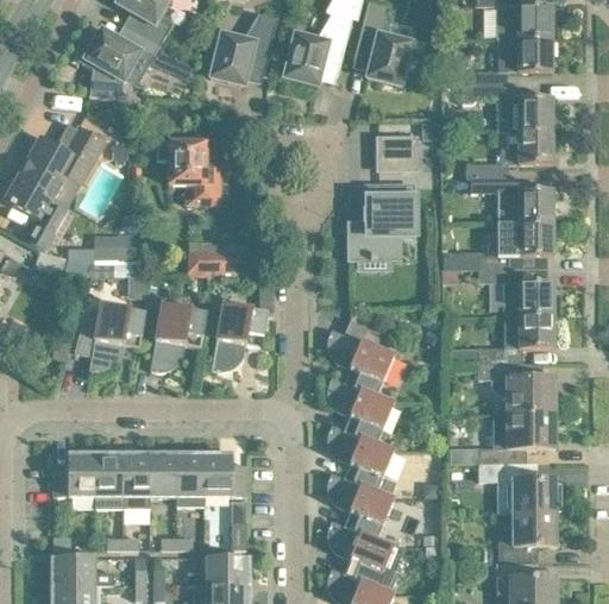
[(117,0),(115,4),(131,12),(124,25),(159,45),(173,23),(171,21),(170,23),(159,17),(169,0),(117,0)]
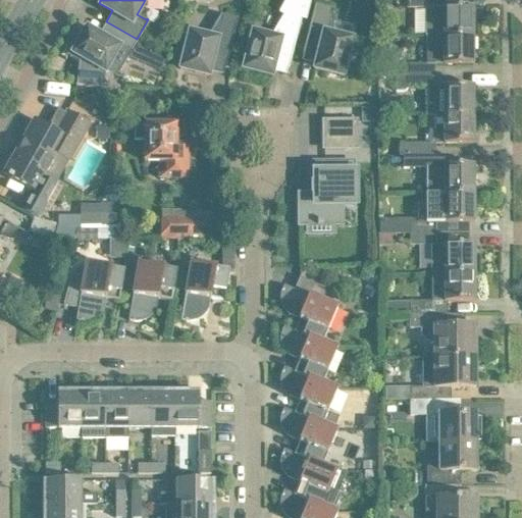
[(289,65),(301,15),(307,17),(310,0),(283,0),(279,10),(283,11),(283,12),(271,34),(252,29),(243,65),(271,73),(274,62),(289,65)]
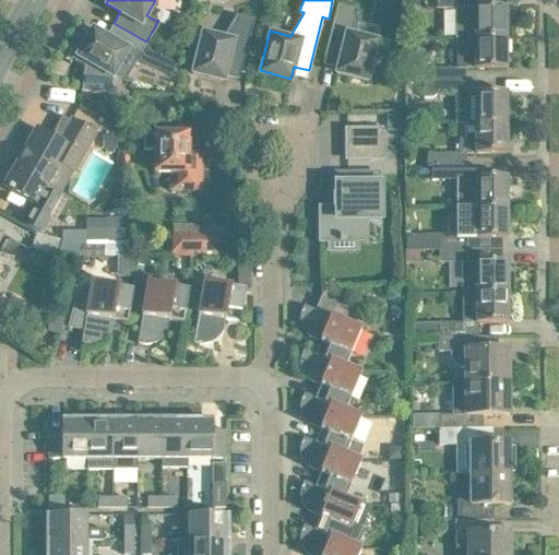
[(465,4),(465,0),(439,0),(439,4),(455,4),(455,35),(458,35),(507,34),(507,4),(465,4)]
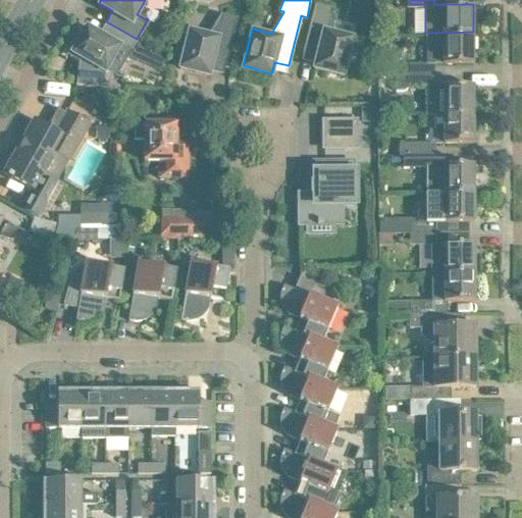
[(332,7),(332,6),(315,1),(303,51),(317,55),(314,65),(343,73),(352,36),(333,31),(332,7)]
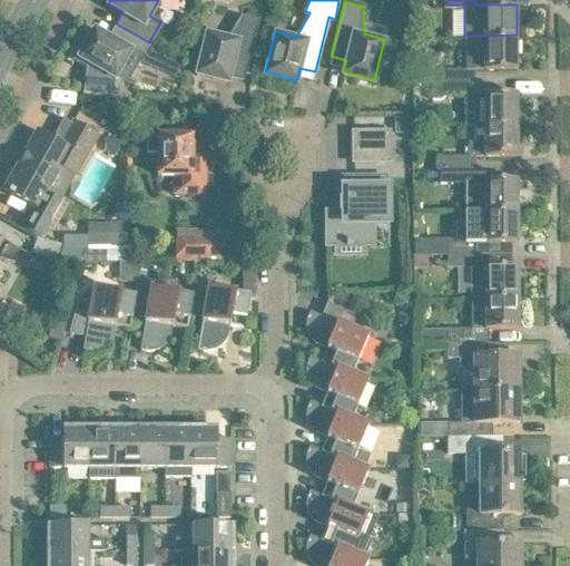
[(246,71),(261,17),(241,12),(241,13),(227,37),(207,31),(196,71),(227,80),(231,68),(246,71)]
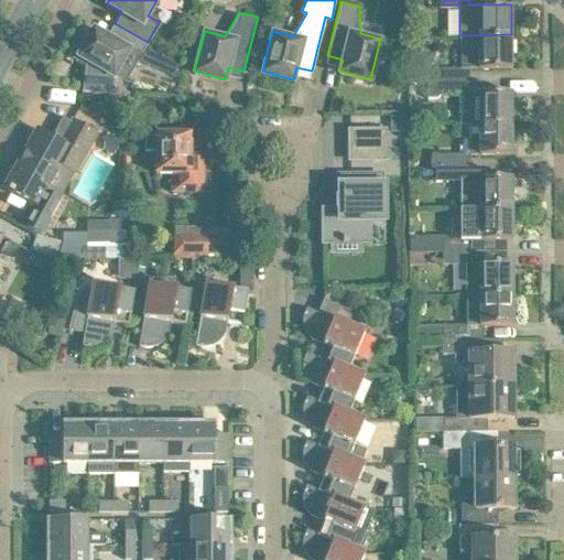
[(148,42),(115,23),(107,34),(94,27),(82,46),(78,44),(69,61),(71,61),(73,56),(88,65),(86,70),(86,74),(84,78),(85,83),(84,87),(82,87),(82,88),(119,93),(119,92),(112,90),(114,75),(125,55),(134,62),(134,63),(136,63),(148,42)]
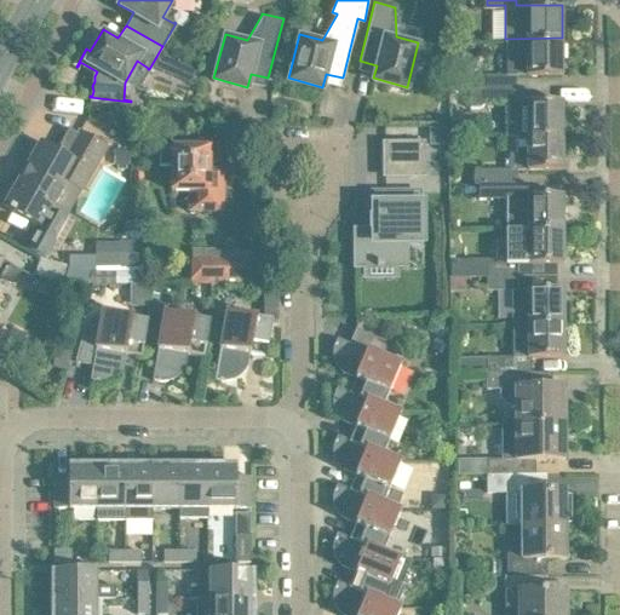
[(562,73),(562,38),(507,39),(507,70),(507,74),(517,74),(562,73)]
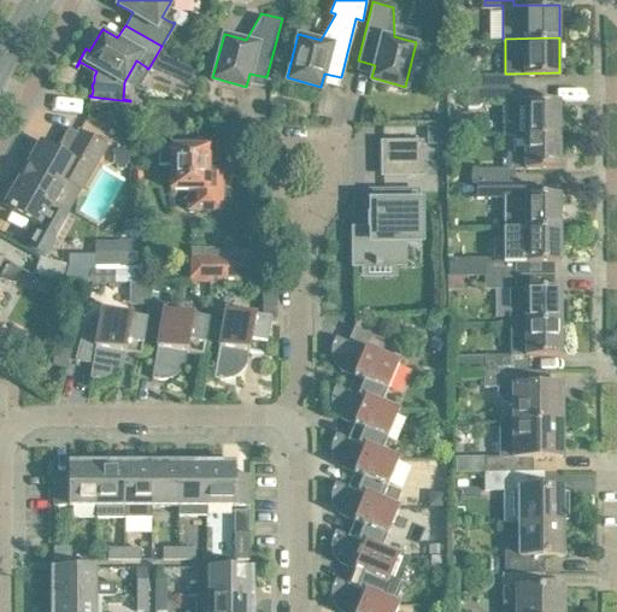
[(515,84),(515,74),(505,74),(505,70),(476,71),(476,81),(483,81),(483,84),(515,84)]
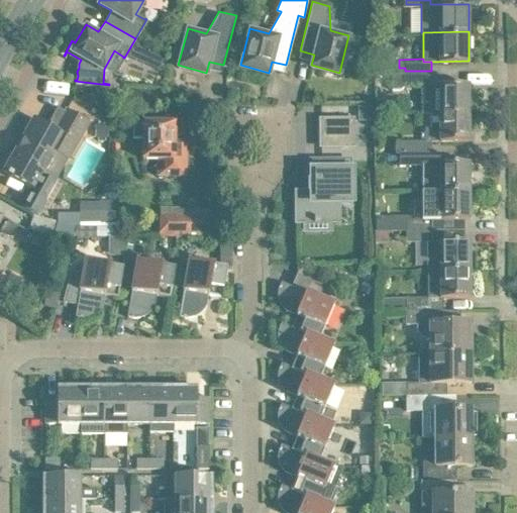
[(431,82),(431,71),(405,71),(405,72),(391,72),(392,87),(401,87),(405,83),(419,83),(419,110),(430,110),(469,110),(469,82),(431,82)]
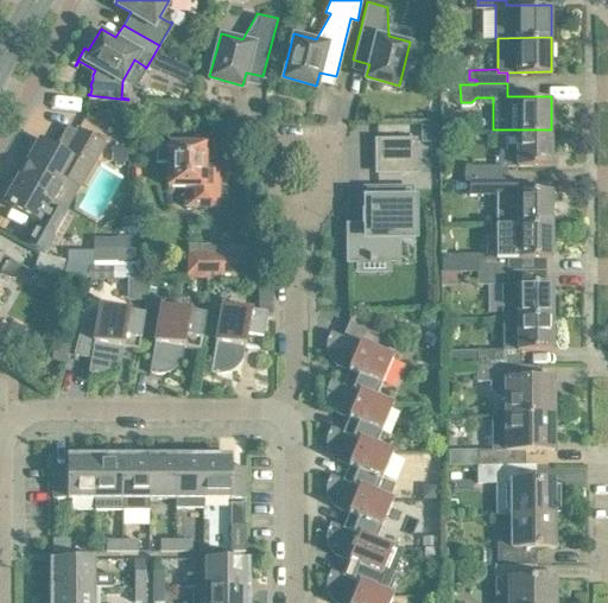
[(435,121),(420,121),(420,138),(435,138),(435,121)]
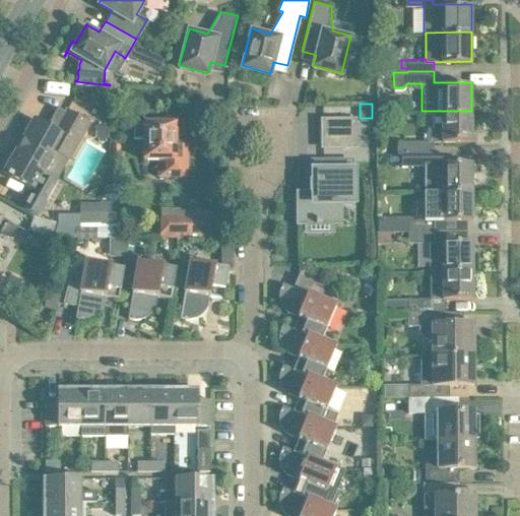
[(55,128),(39,118),(20,149),(16,147),(3,171),(8,173),(5,178),(9,180),(12,176),(36,189),(34,194),(46,201),(57,181),(45,174),(57,151),(68,158),(89,121),(66,107),(55,128)]
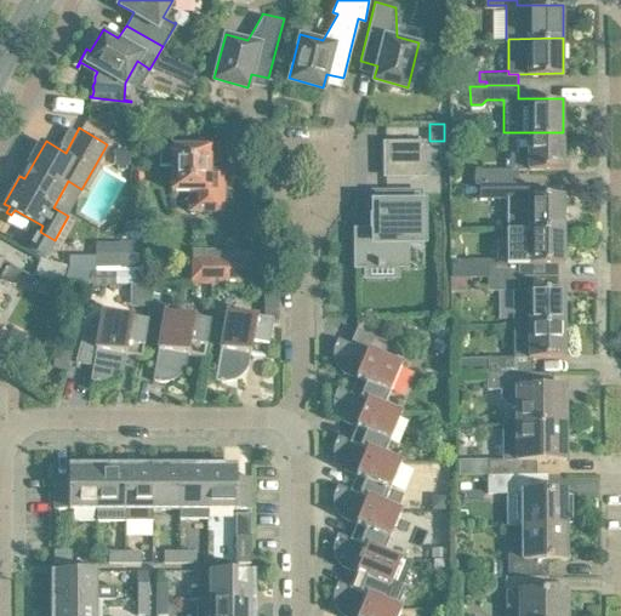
[(563,167),(563,132),(517,132),(517,150),(510,150),(511,165),(511,167),(518,167),(563,167)]
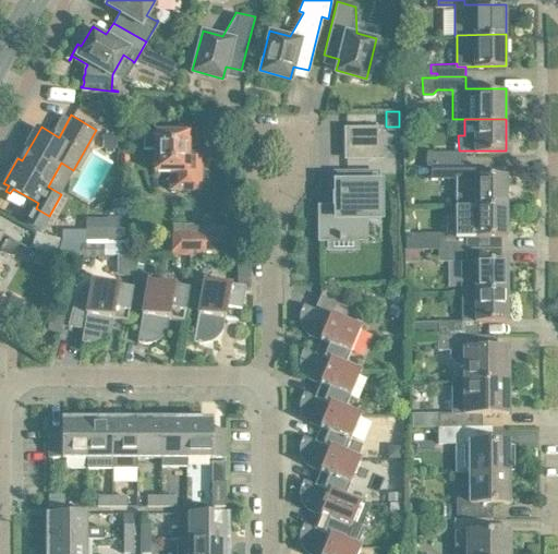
[(380,127),(346,127),(346,155),(380,155),(380,127)]
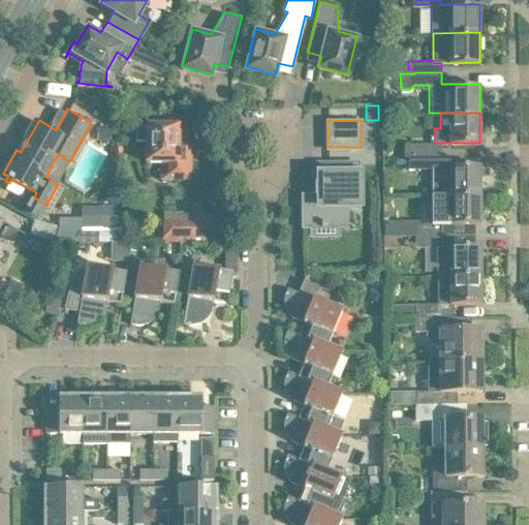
[(190,143),(178,143),(179,123),(147,123),(147,125),(136,125),(135,141),(147,141),(147,160),(162,160),(161,177),(190,178),(190,143)]
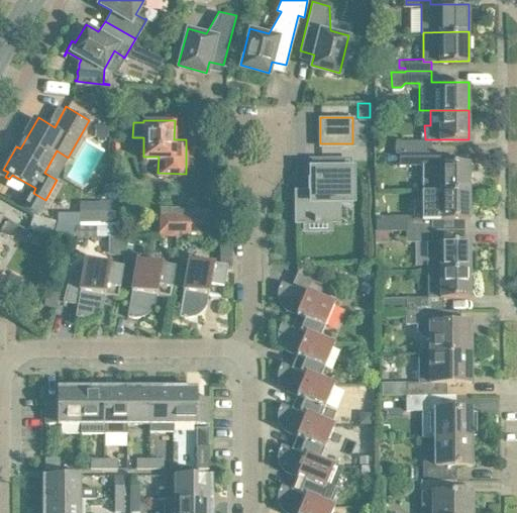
[(96,122),(95,135),(98,135),(97,138),(105,139),(105,136),(108,136),(109,123),(96,122)]
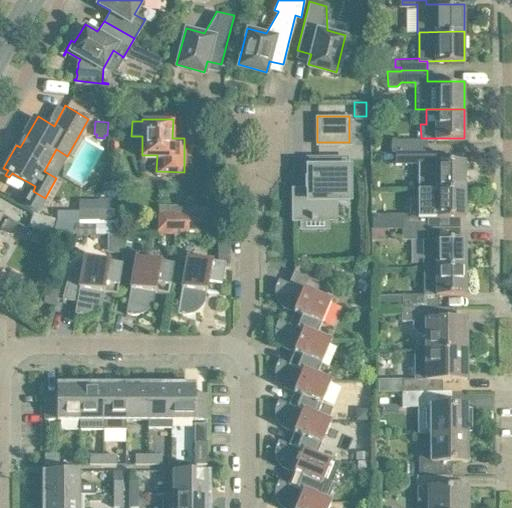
[(427,148),(427,138),(421,138),(421,136),(391,136),(391,148),(402,148),(427,148)]
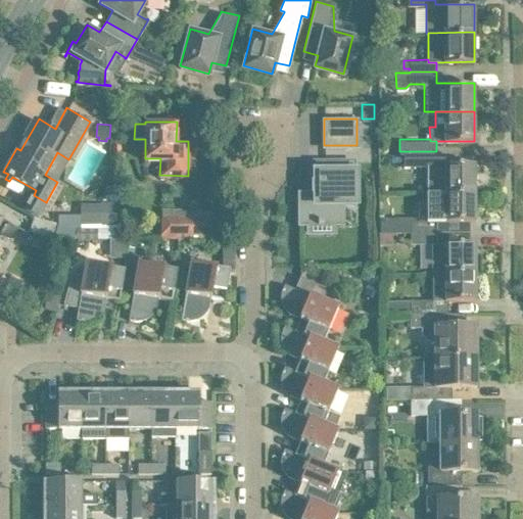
[(121,156),(122,143),(112,143),(112,156),(121,156)]
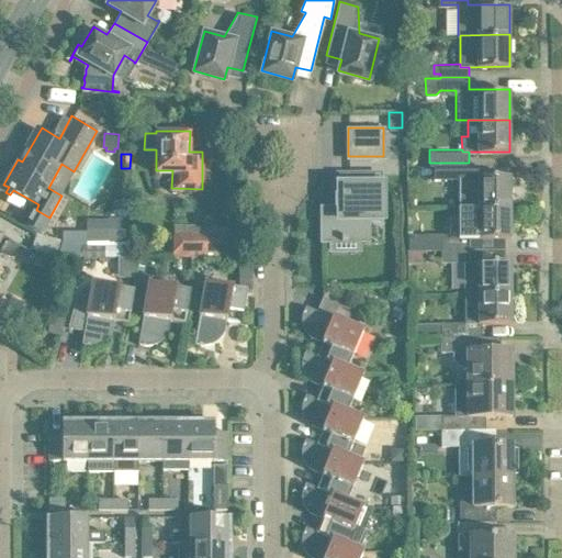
[(469,175),(469,163),(441,163),(441,176),(460,176),(460,175),(469,175)]
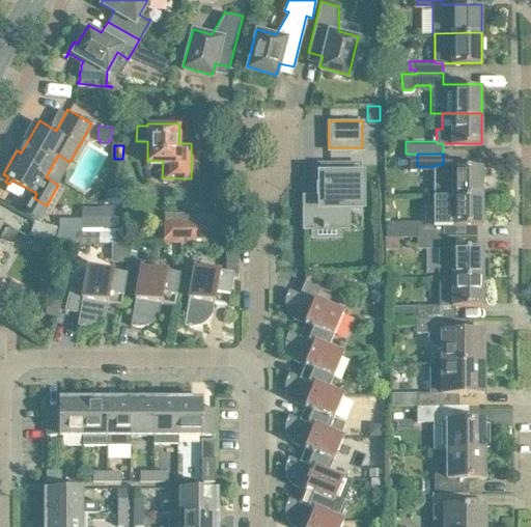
[(328,224),(346,224),(346,204),(361,204),(361,171),(359,171),(359,162),(319,162),(319,182),(315,182),(315,195),(305,195),(305,224),(323,224),(323,226),(328,226),(328,224)]
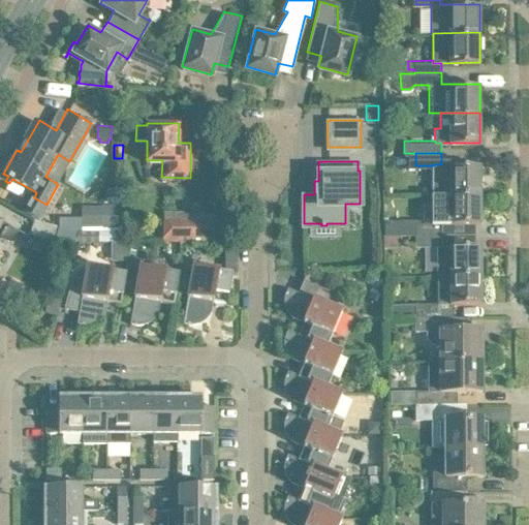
[(480,193),(480,164),(441,164),(433,164),(433,165),(433,193),(480,193)]
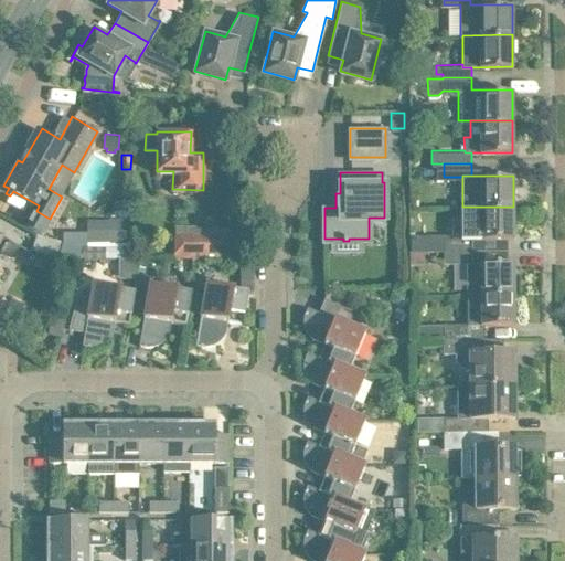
[(513,239),(513,207),(462,207),(462,226),(451,226),(451,236),(444,236),(444,250),(481,250),(481,239),(513,239)]
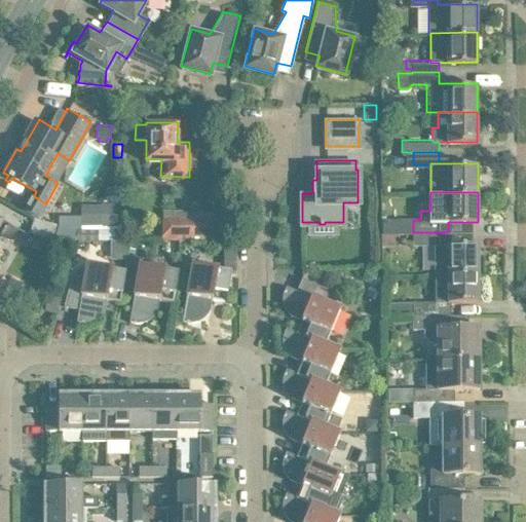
[(117,202),(81,202),(81,228),(98,228),(118,227),(117,202)]
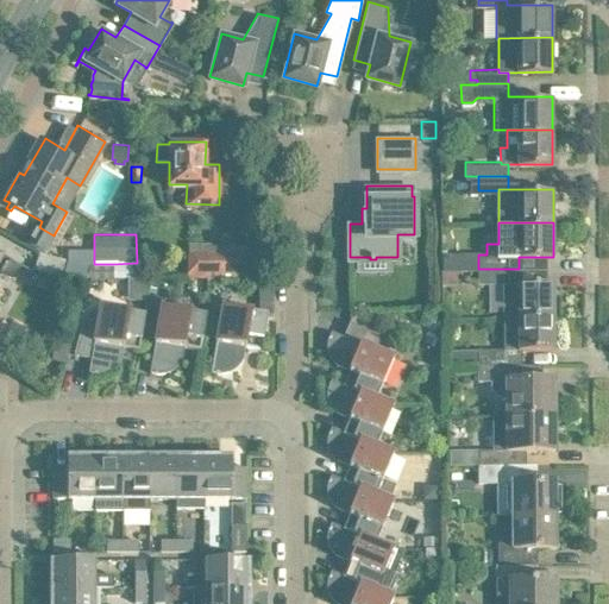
[(38,252),(33,266),(63,276),(68,260),(38,252)]
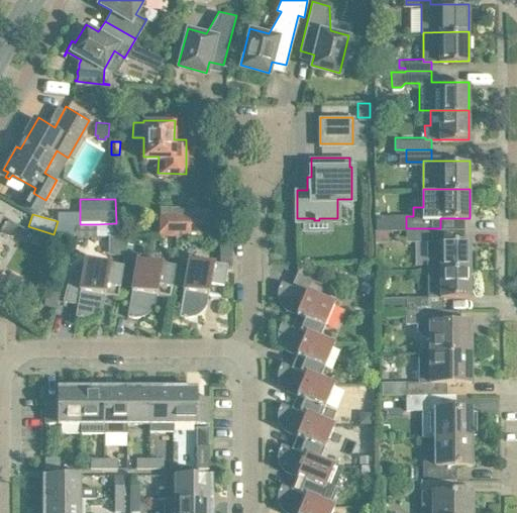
[(209,217),(188,216),(160,216),(160,230),(209,230),(209,217)]
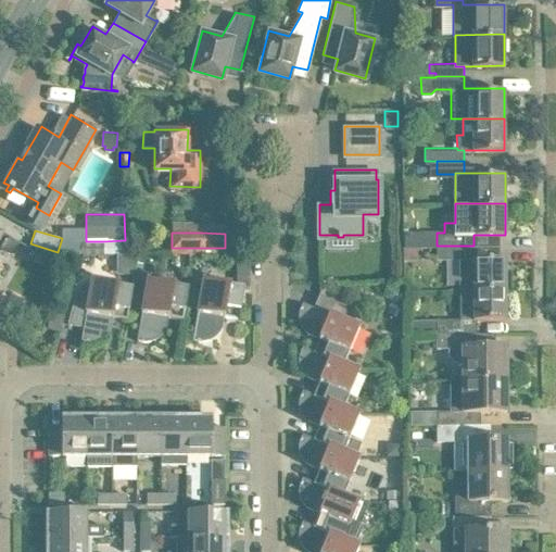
[(474,258),(474,246),(437,246),(437,258),(459,256),(459,287),(505,287),(505,256),(474,258)]
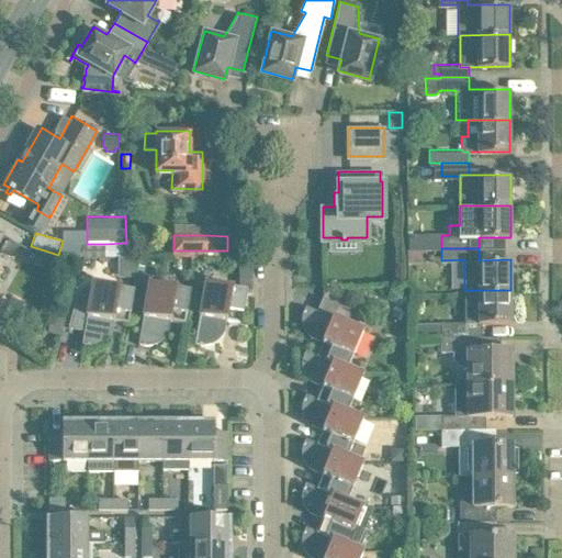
[(134,288),(92,281),(90,297),(78,294),(69,326),(83,328),(81,342),(88,343),(92,343),(98,342),(101,338),(104,335),(105,331),(109,317),(128,321),(134,288)]
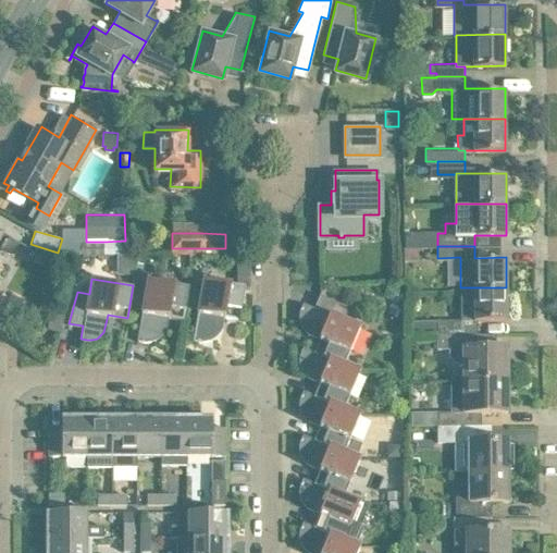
[(137,339),(143,340),(148,340),(152,339),(157,335),(159,332),(161,328),(163,315),(183,318),(188,285),(148,279),(137,339)]
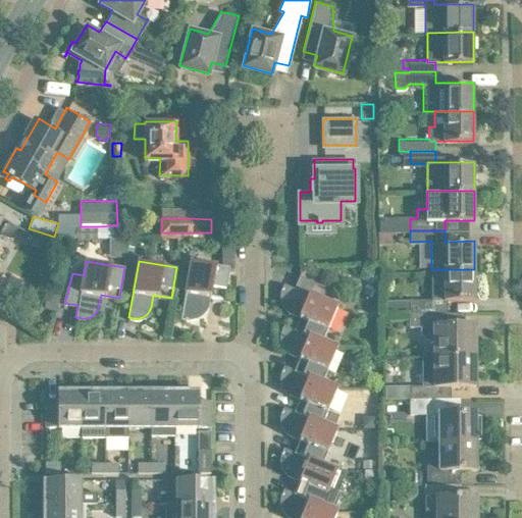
[(224,298),(229,267),(191,261),(180,317),(187,318),(191,318),(195,317),(199,314),(202,311),(203,307),(205,295),(224,298)]
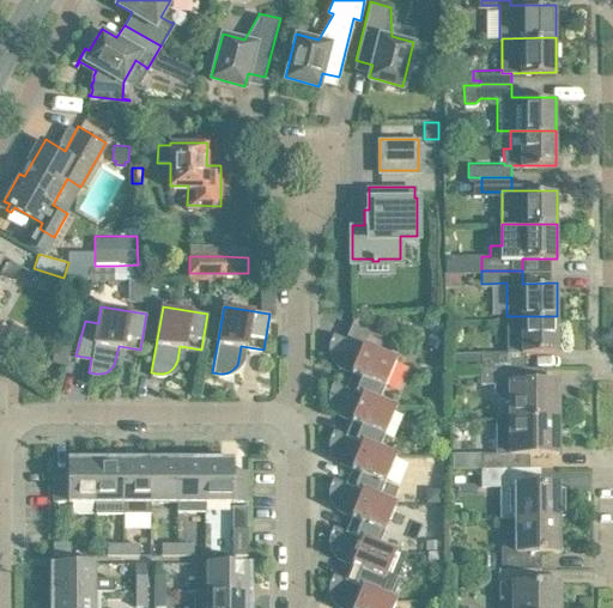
[(557,351),(557,316),(507,316),(508,348),(481,350),(481,366),(526,365),(526,351),(557,351)]
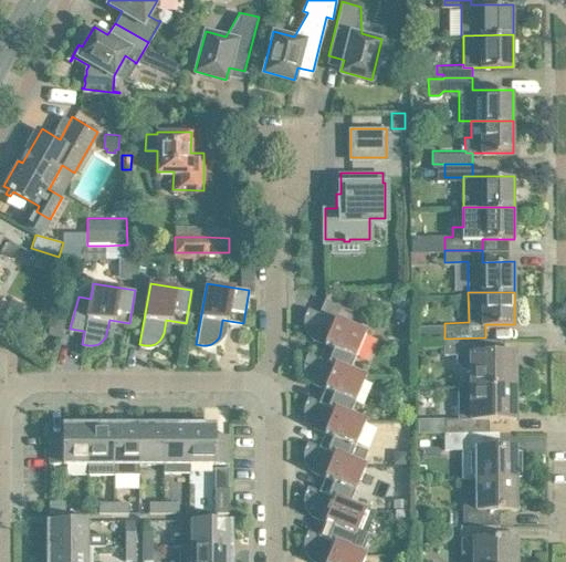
[(307,306),(305,313),(304,318),(305,322),(306,326),(310,331),(314,333),(326,339),(318,356),(349,368),(365,331),(349,324),(355,311),(325,298),(318,311),(307,306)]
